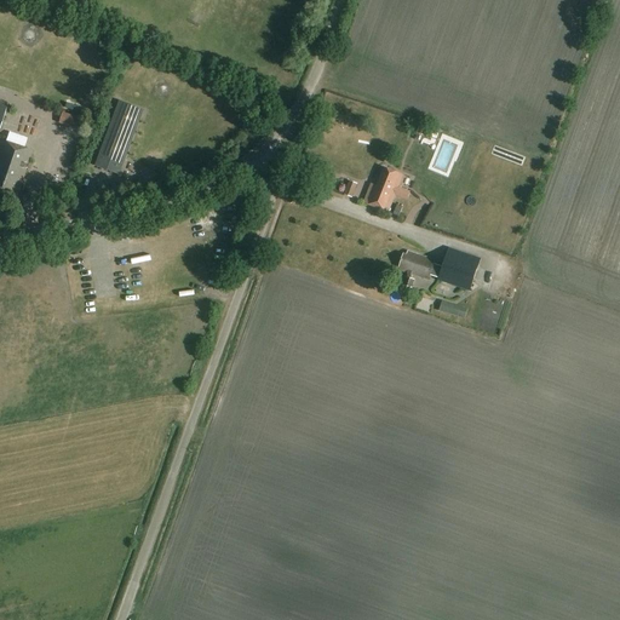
[(96,166),(119,174),(144,109),(120,101),(96,166)]
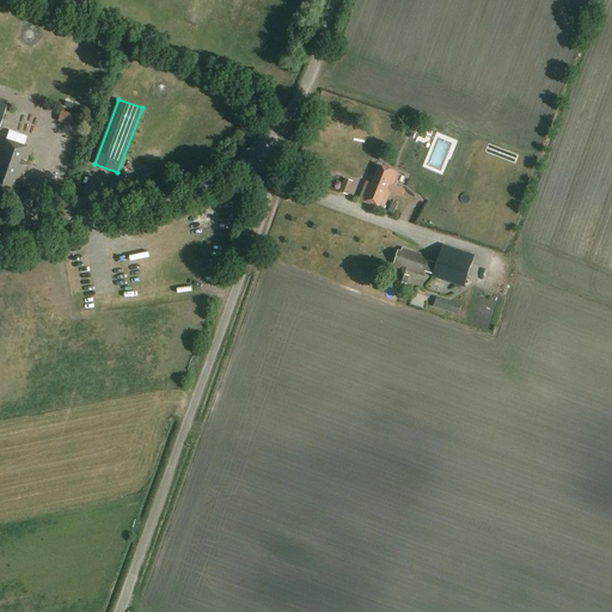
[(0,101),(0,191),(11,196),(14,197),(18,188),(31,150),(0,139),(0,126),(7,104),(0,101)]
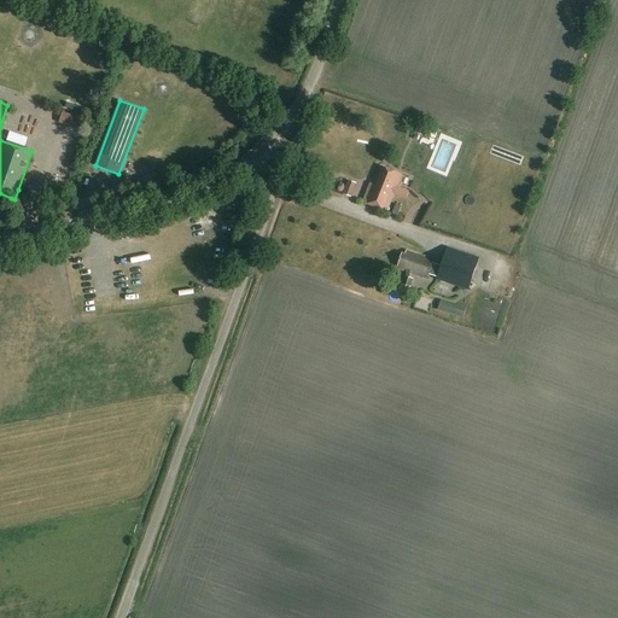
[(60,127),(73,132),(76,121),(64,116),(60,127)]
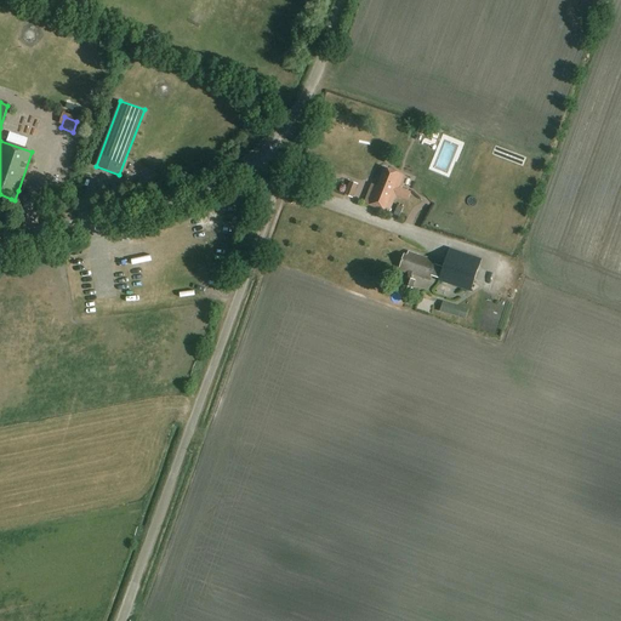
[(416,136),(427,140),(431,129),(420,125),(416,136)]
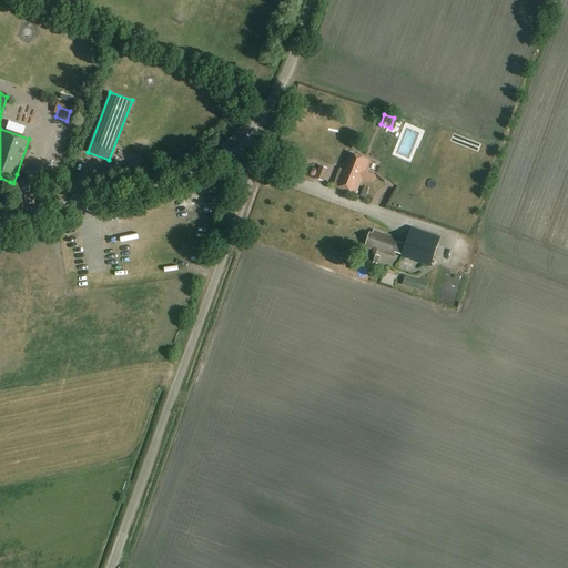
[(333,188),(354,196),(361,181),(371,185),(375,175),(365,171),(368,164),(351,156),(344,174),(340,172),(333,188)]
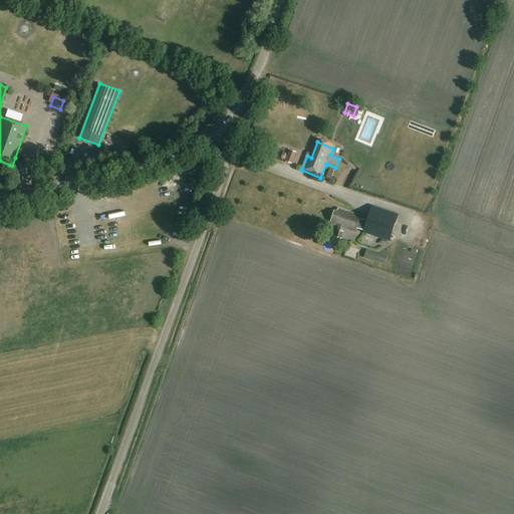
[(287,165),(293,167),(297,155),(291,153),(287,165)]
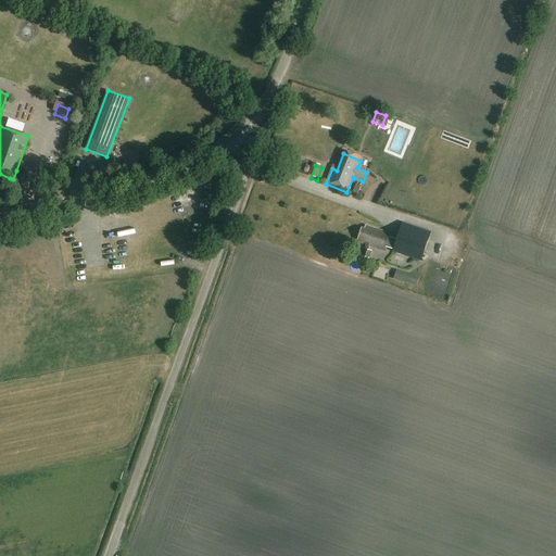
[(392,252),(420,262),(430,232),(402,224),(396,240),(389,238),(390,235),(365,226),(364,229),(361,228),(356,242),(365,245),(361,256),(368,258),(371,248),(383,252),(386,248),(392,250),(392,252)]
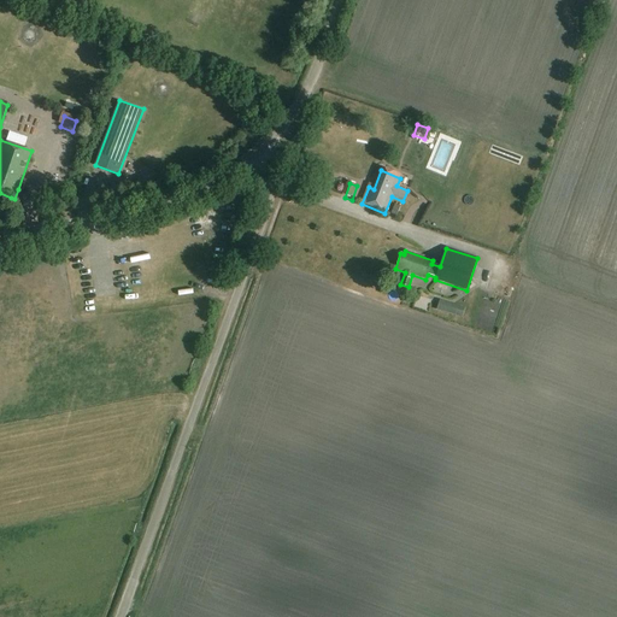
[(474,287),(486,291),(489,270),(479,268),(474,287)]
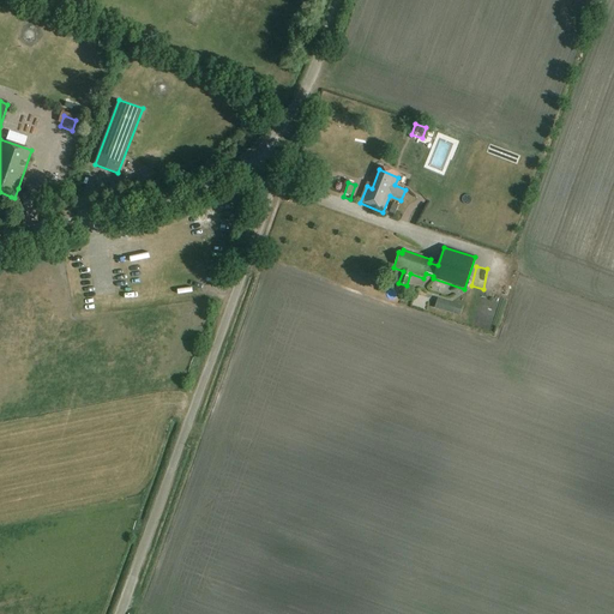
[(497,304),(500,292),(491,288),(487,300),(497,304)]
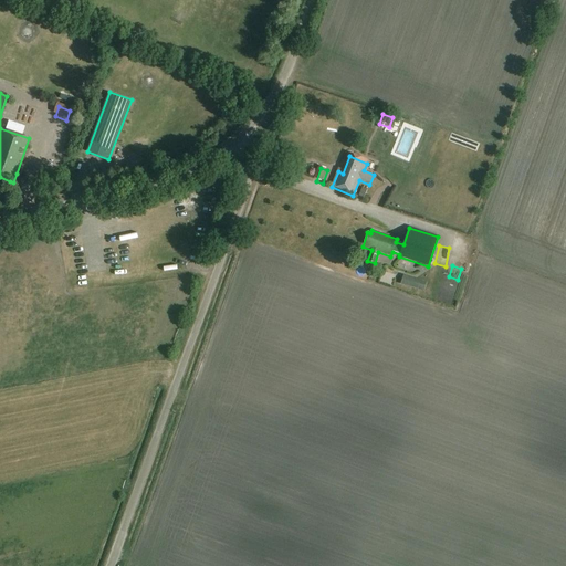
[(458,283),(453,295),(459,297),(463,285),(458,283)]
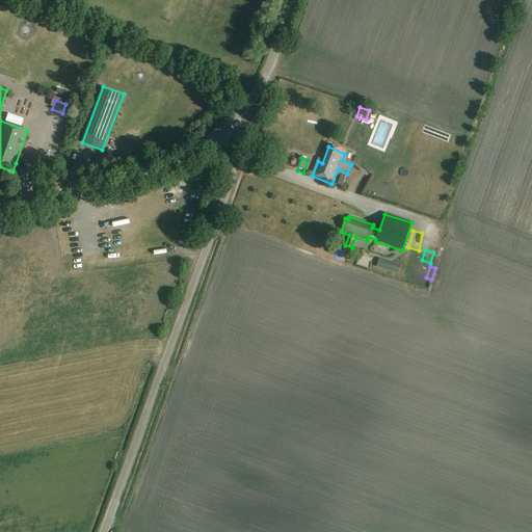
[(389,281),(399,282),(399,270),(389,270),(389,281)]
